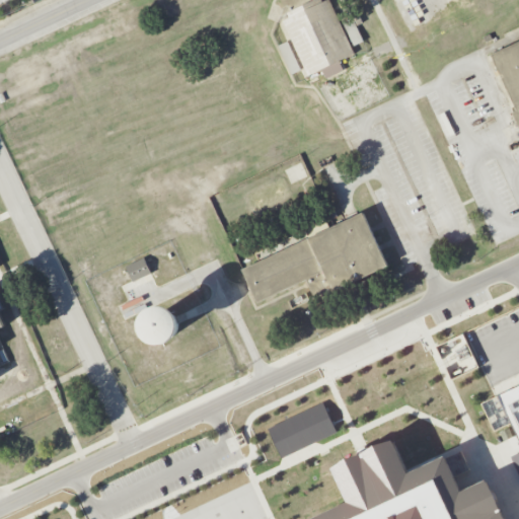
[(308,76),(321,70),(325,79),(344,71),(340,61),(355,54),(329,0),(327,0),(323,2),(322,0),(282,0),(289,17),(283,20),(308,76)]
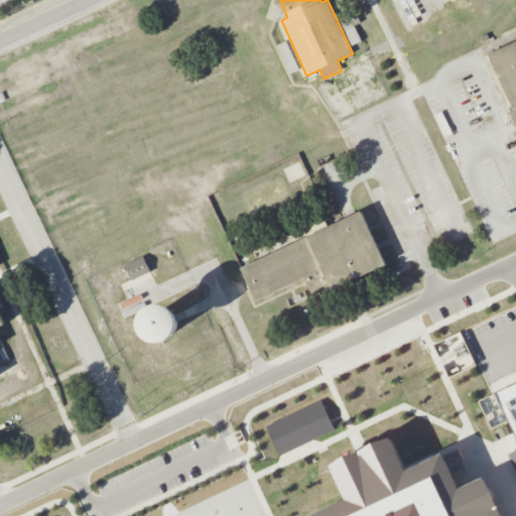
[(515,126),(509,112),(514,110),(497,75),(493,77),(486,60),(490,58),(488,54),(515,40),(515,126)]
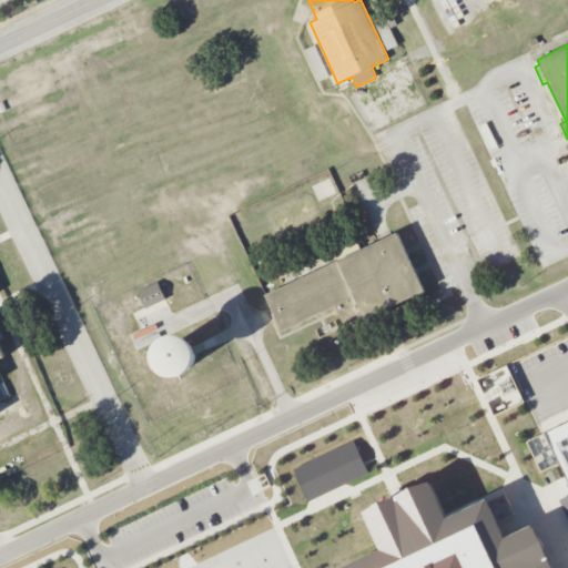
[(330,77),(315,46),(304,50),(320,82),(330,77)]
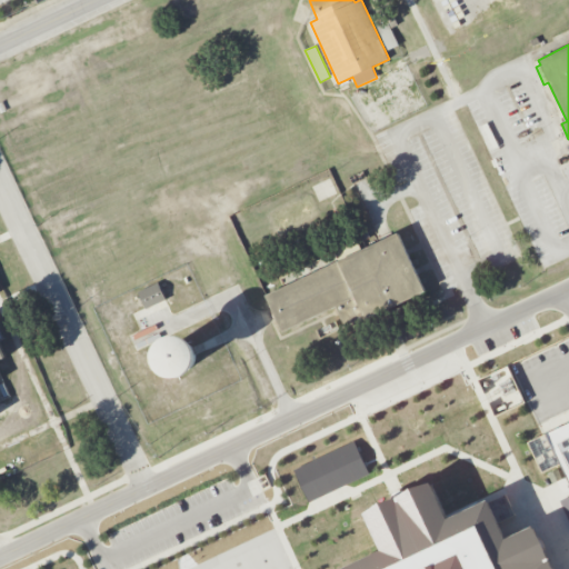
[(265,296),(281,331),(337,306),(345,325),(367,315),(368,318),(426,291),(398,232),(367,248),(265,296)]
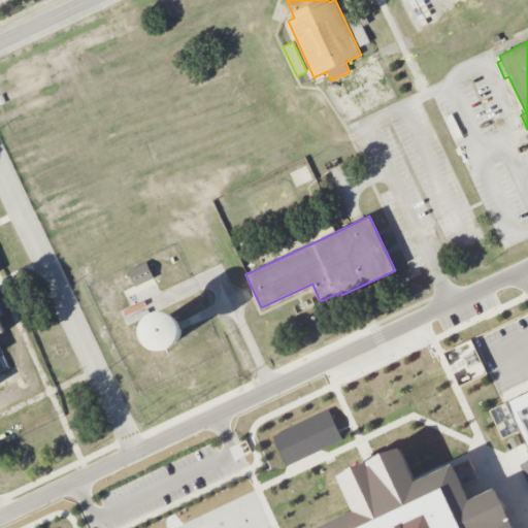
[(129,271),(146,263),(154,278),(136,287),(129,271)]
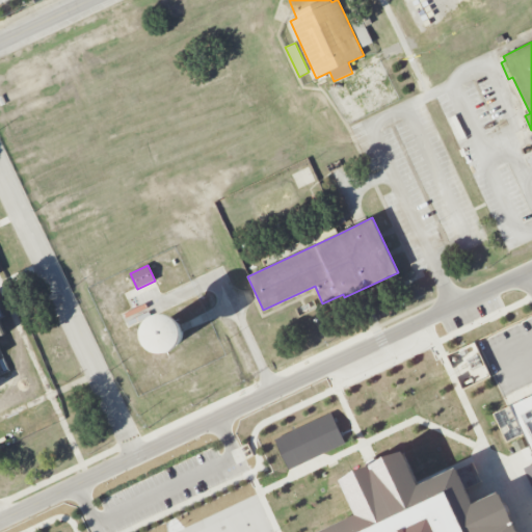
[(449,353),(462,389),(489,378),(477,343),(449,353)]
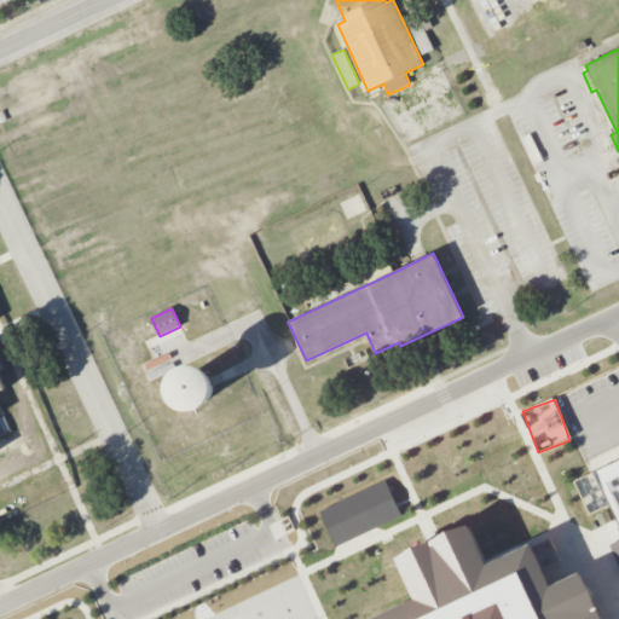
[(618,567),(608,545),(618,539),(618,526),(609,505),(589,515),(573,481),(618,460),(618,567)]
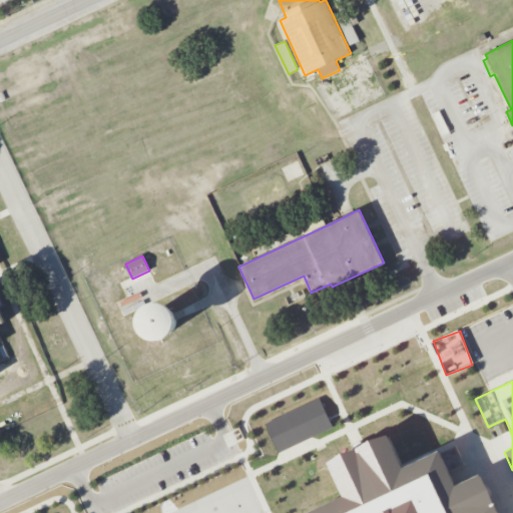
[(334,428),(320,398),(265,423),(279,453),(334,428)]
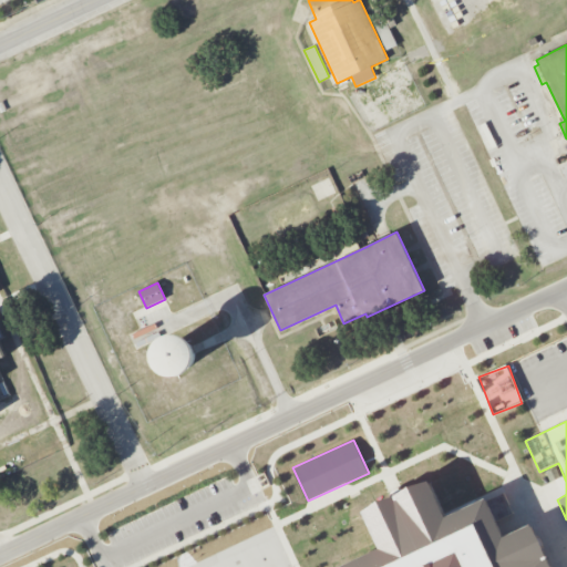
[(341,566),(382,547),(366,512),(398,496),(432,481),(447,514),(449,516),(488,497),(506,536),(532,525),(552,566),(341,566)]
